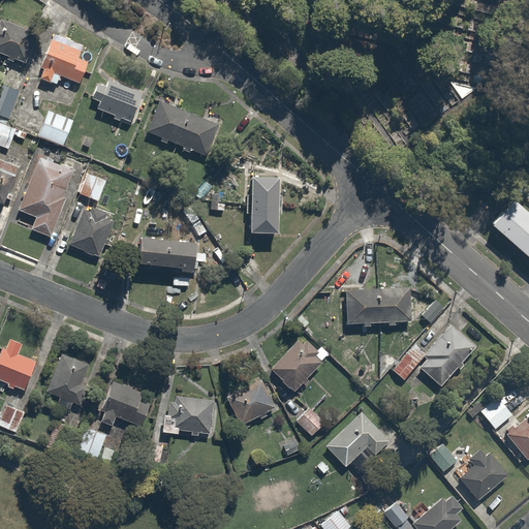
[(0,21),(0,52),(25,64),(36,37),(0,21)]
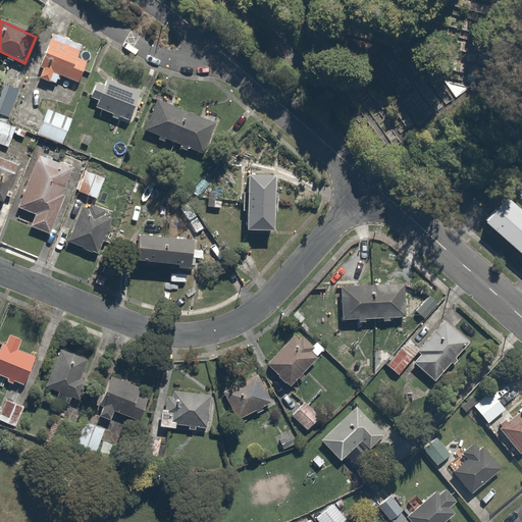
[(40,65),(44,67),(40,76),(56,84),(60,75),(76,83),(89,55),(81,51),(84,45),(55,32),(40,65)]
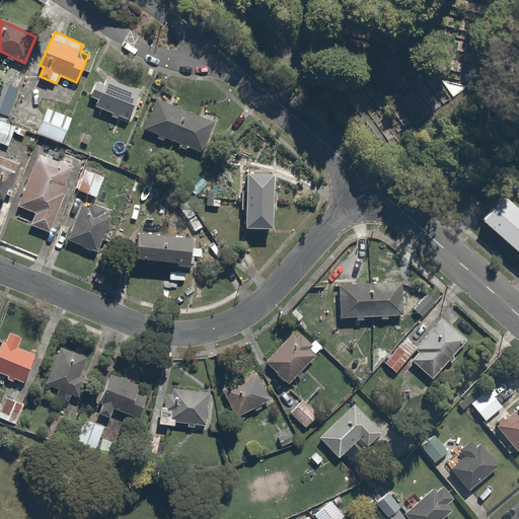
[(88,97),(98,101),(96,106),(130,120),(141,91),(107,79),(105,83),(95,80),(88,97)]
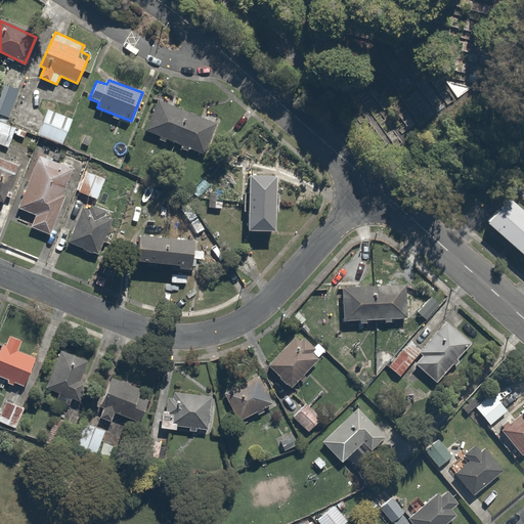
[(0,113),(10,118),(22,90),(0,81),(0,113)]
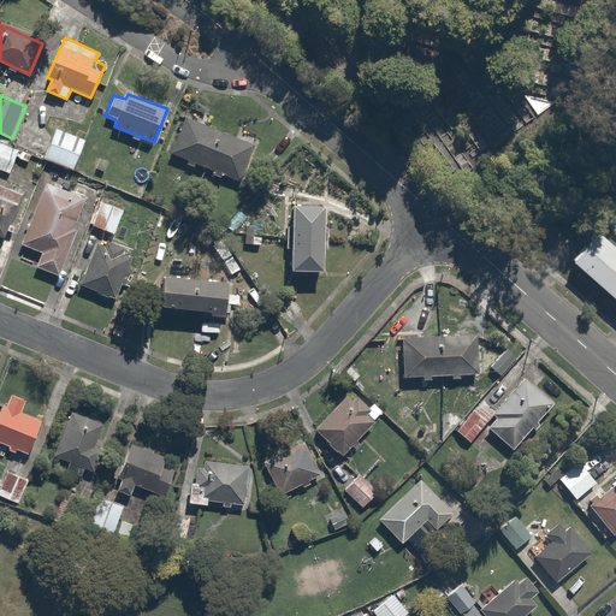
[(189,117),(173,153),(243,183),(259,147),(189,117)]
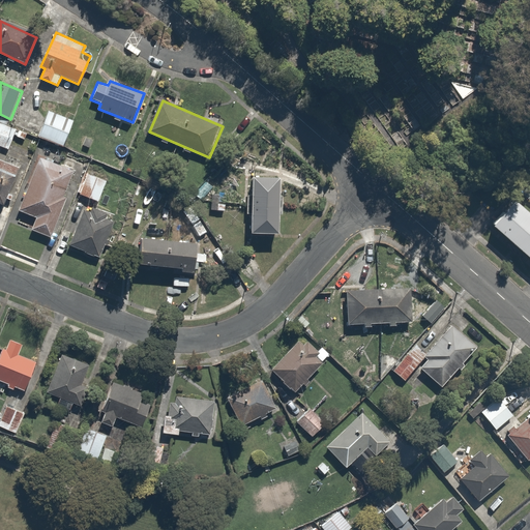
[(75,119),(48,110),(38,138),(64,147),(75,119)]
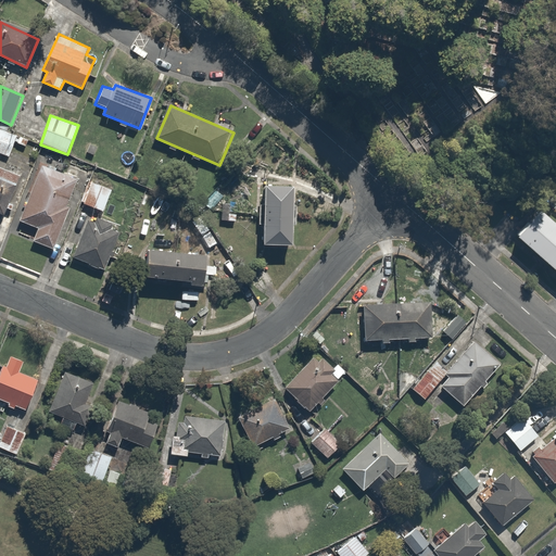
[(0,127),(0,153),(12,159),(21,136),(0,127)]
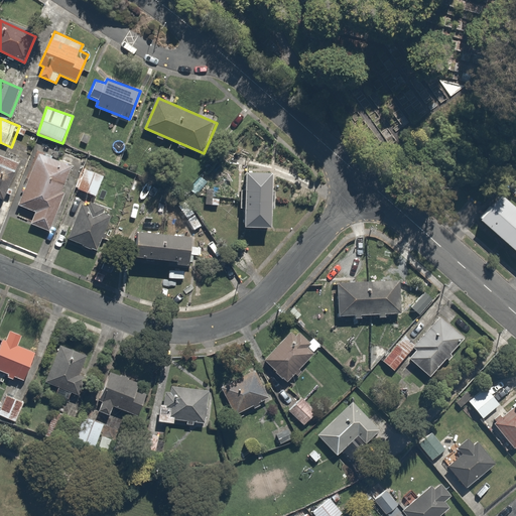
[(49,232),(78,167),(42,151),(19,204),(34,211),(29,223),(49,232)]
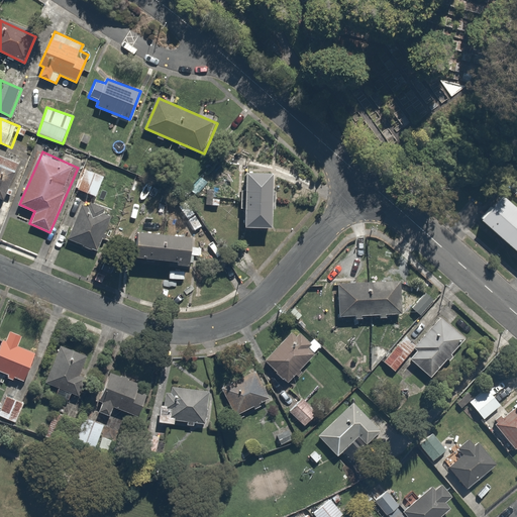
[(0,154),(0,200),(4,202),(20,164),(0,154)]
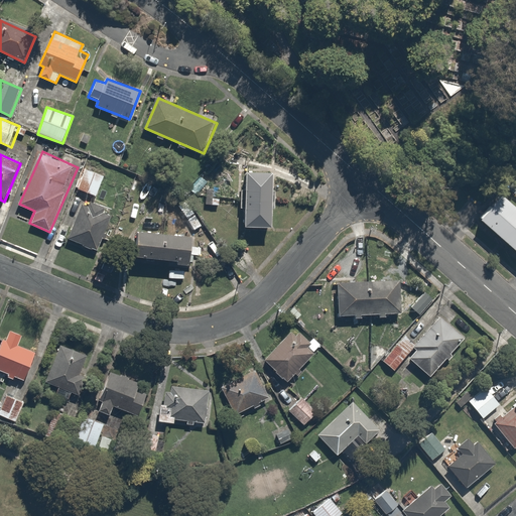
[(84,167),(75,187),(95,197),(104,176),(84,167)]
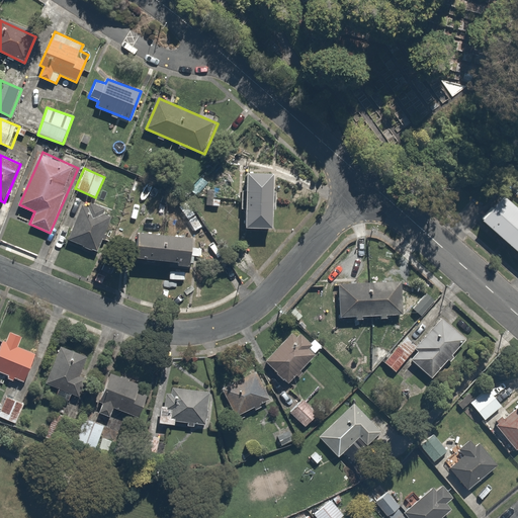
[(274,171),(246,170),(244,228),(273,229),(274,171)]
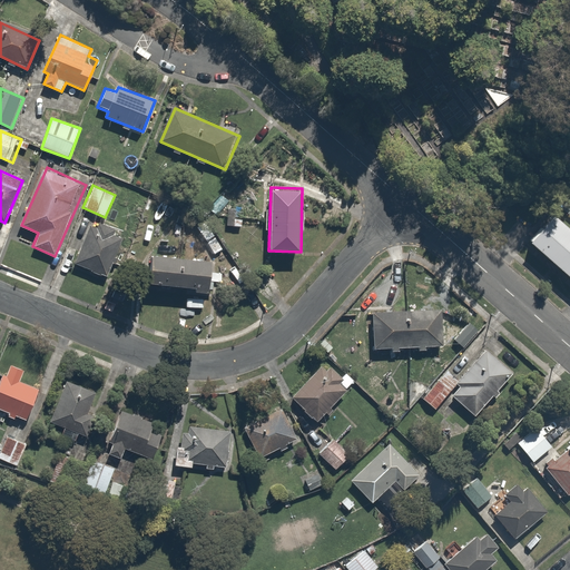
[(108,279),(126,229),(90,217),(74,268),(108,279)]
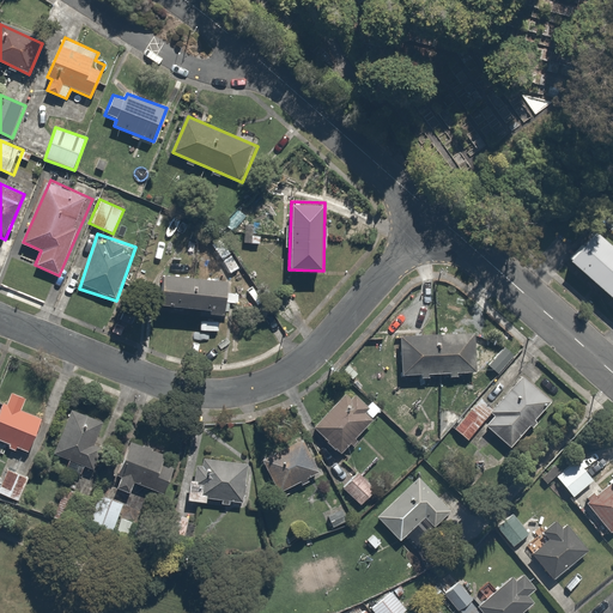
[(612,308),(612,266),(577,235),(554,260),(611,310),(612,308)]
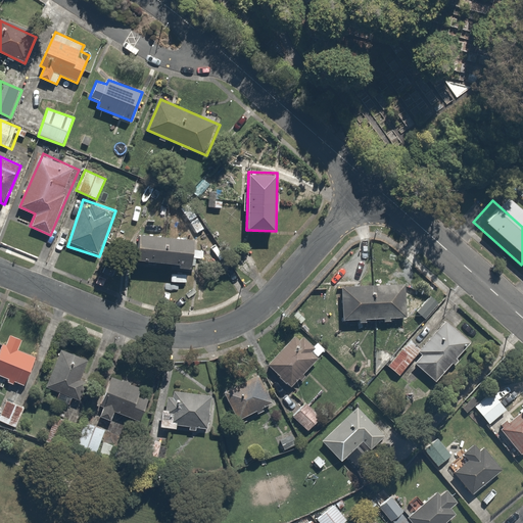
[(197,241),(139,237),(138,262),(195,267),(197,241)]
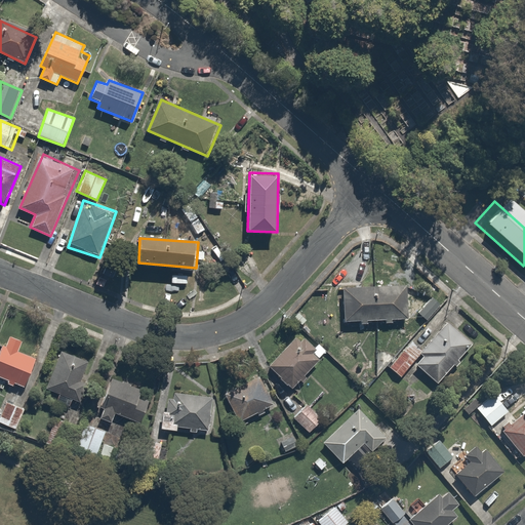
[(342,289),(345,322),(409,318),(407,285),(342,289)]
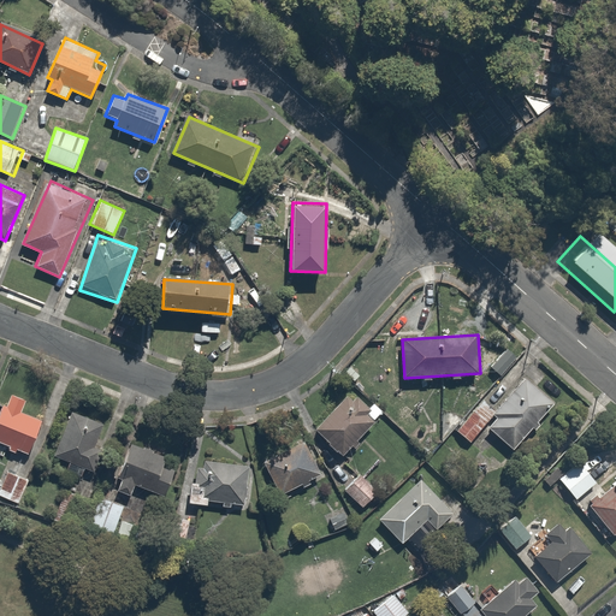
[(519,357),(507,347),(490,367),(502,377),(519,357)]
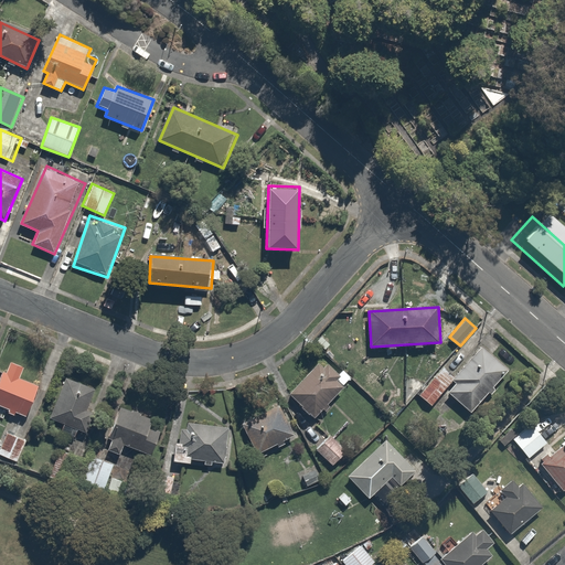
[(507,371),(479,348),(454,377),(457,380),(448,391),(471,411),(507,371)]
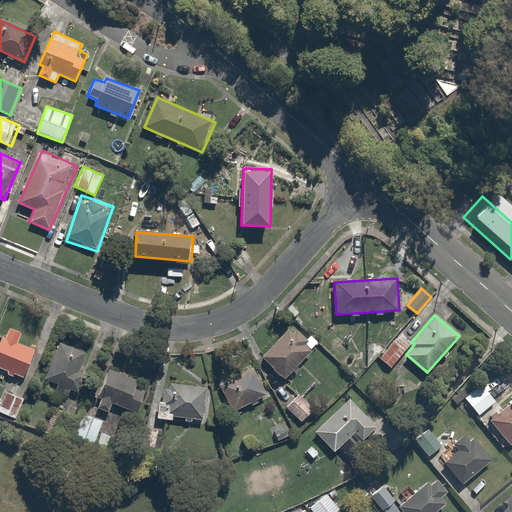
[(299,328),(293,333),(290,329),(262,356),(283,378),(310,352),(320,343),(311,333),(307,336),(299,328)]
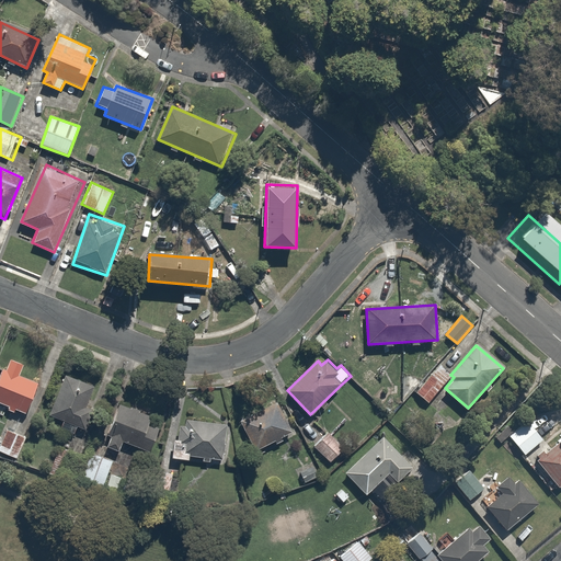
[(12,361),(7,370),(1,368),(0,371),(0,402),(29,415),(42,386),(21,377),(25,366),(12,361)]
